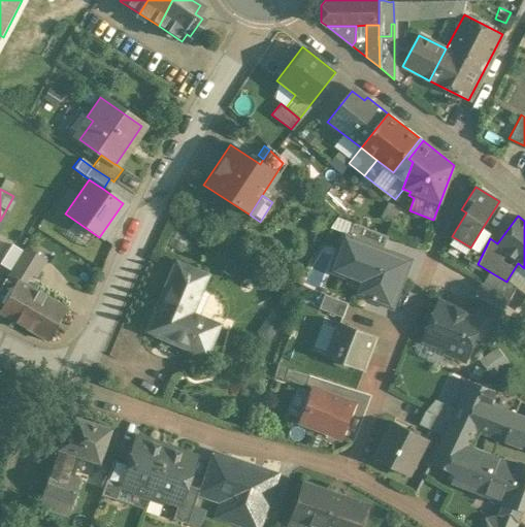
[(492,235),(482,229),(470,248),(469,246),(463,256),(478,264),(490,238),(492,235)]
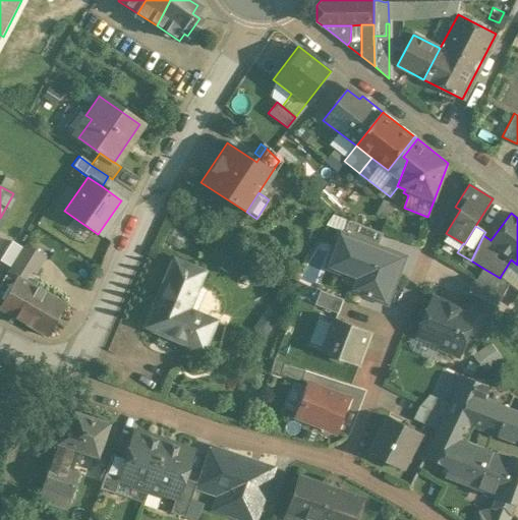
[(403,257),(339,233),(327,264),(359,276),(354,290),(386,302),(403,257)]
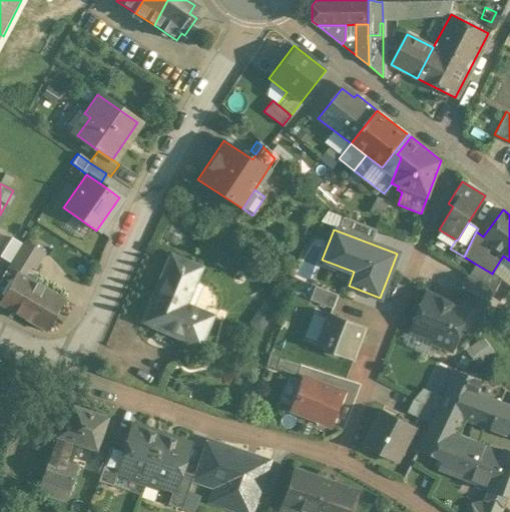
[(4,269),(13,275),(14,272),(17,274),(23,264),(31,268),(42,252),(21,239),(4,269)]
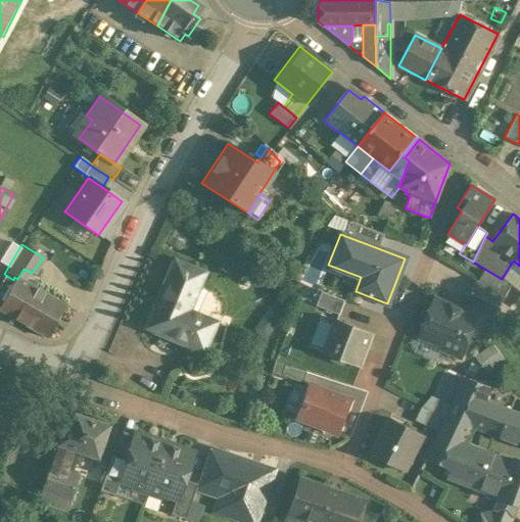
[(214,322),(186,311),(196,286),(202,272),(172,258),(142,327),(200,352),(214,322)]
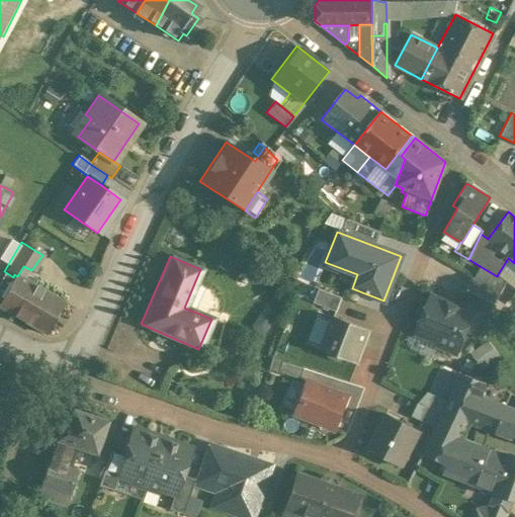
[(480,266),(471,278),(497,293),(497,294),(499,295),(507,279),(498,274),(497,276),(480,266)]
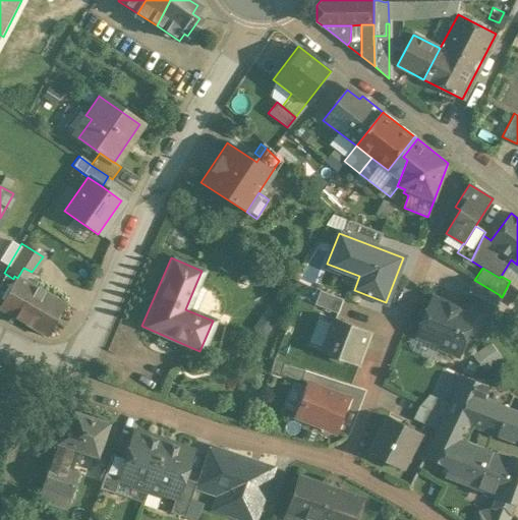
[(17,278),(14,276),(13,279),(0,301),(0,309),(45,335),(62,303),(17,278)]
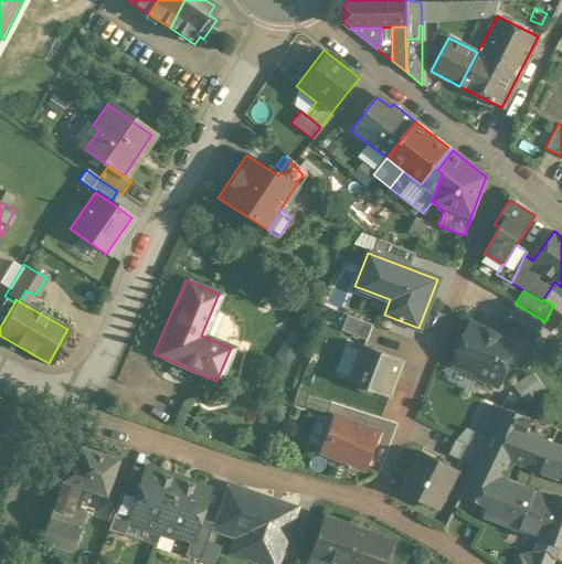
[(515,304),(500,327),(530,344),(542,321),(542,320),(515,304)]
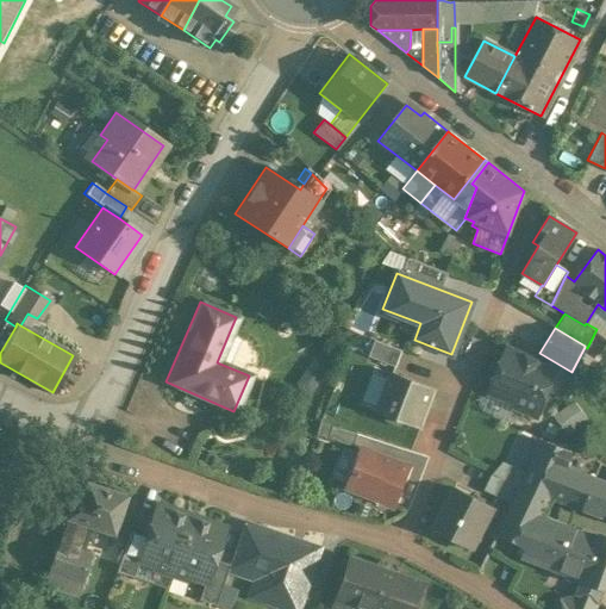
[(399,350),(374,341),(368,355),(394,366),(400,350),(399,350)]
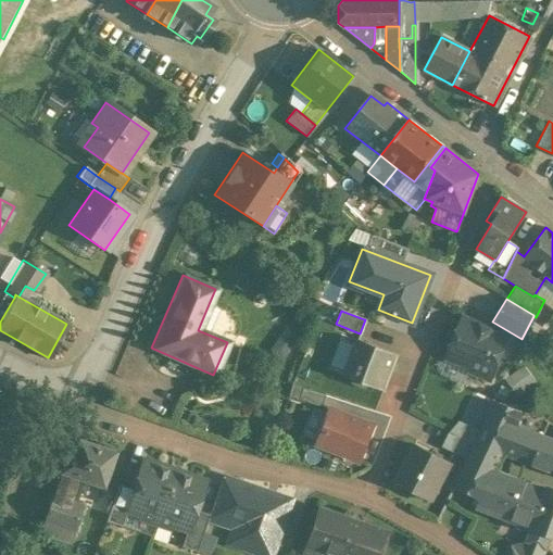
[(505,336),(462,317),(453,340),(452,339),(447,342),(444,348),(447,354),(445,357),(447,357),(447,356),(465,364),(468,370),(488,379),(505,336)]
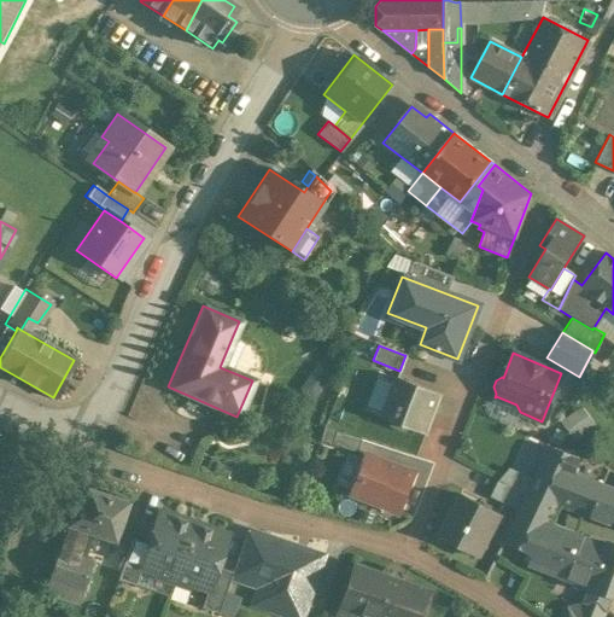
[(439,393),(395,377),(380,415),(424,432),(439,393)]
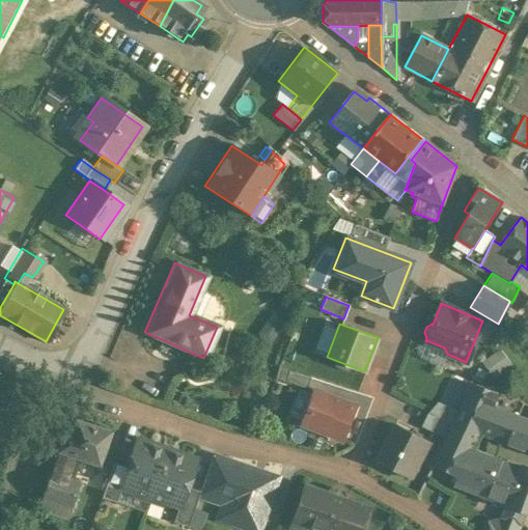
[(494,351),(485,357),(492,365),(500,359),(494,351)]
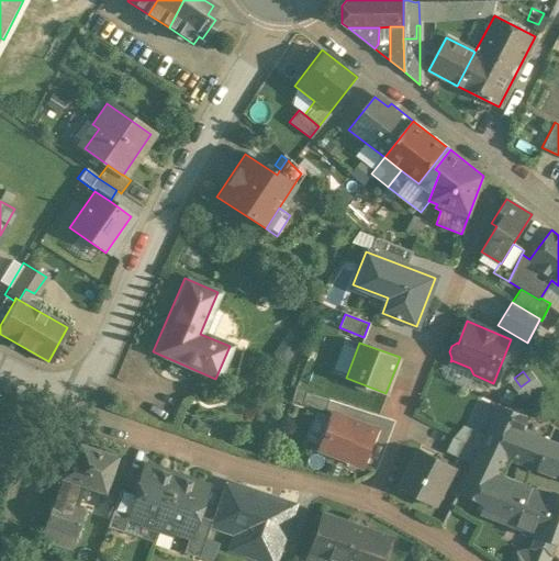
[(325,399),(292,388),(288,400),(322,411),(325,399)]
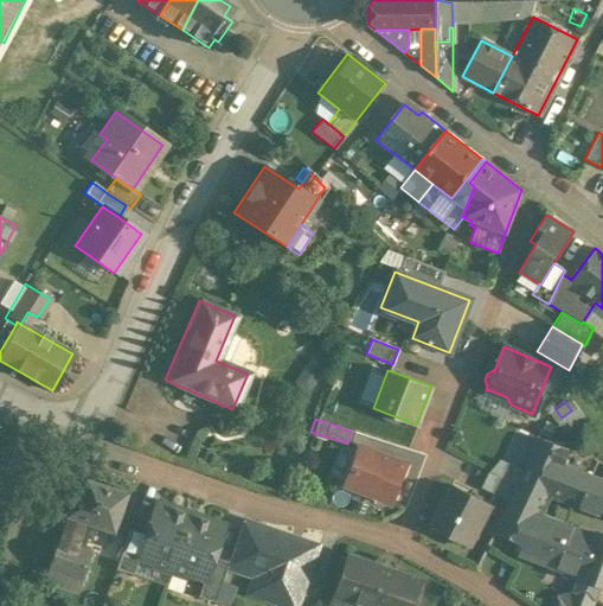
[(569,450),(537,438),(514,485),(507,501),(493,531),(521,544),(538,516),(549,495),(562,464),(569,450)]
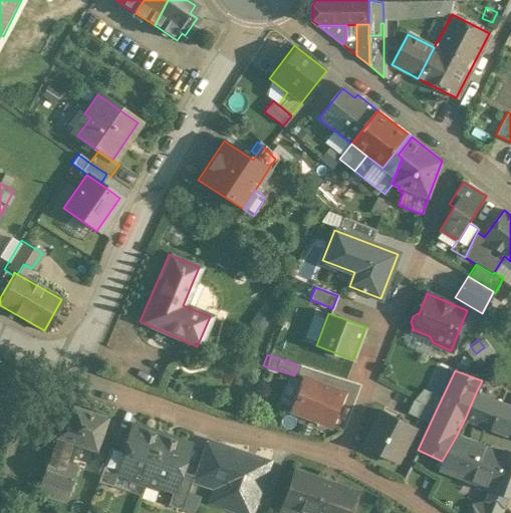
[(343,394),(300,377),(288,410),(331,426),(343,394)]
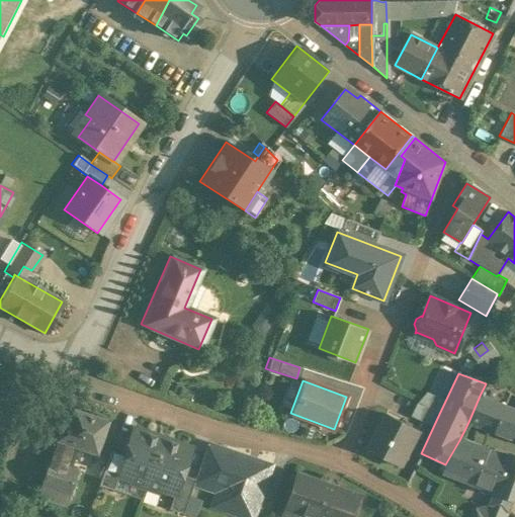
[(514,409),(514,394),(486,383),(480,396),(514,409)]
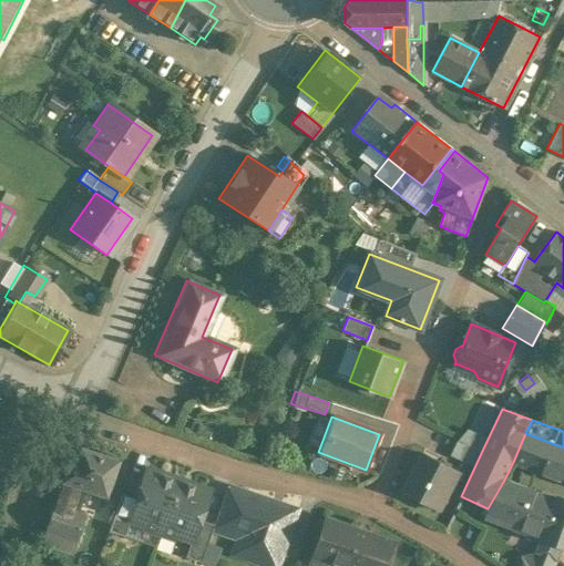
[(563,448),(525,433),(513,462),(561,481),(563,482),(563,448)]
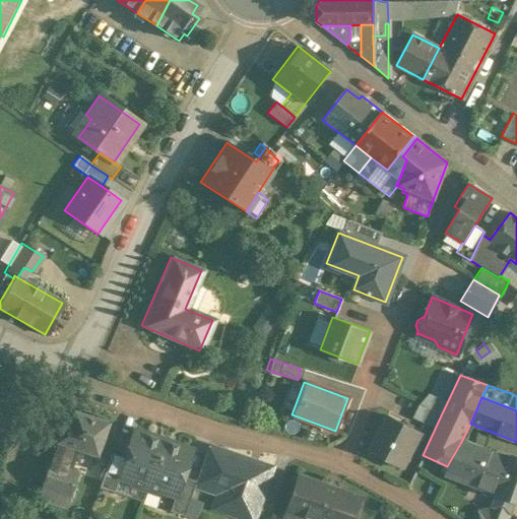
[(441,415),(417,403),(410,416),(435,429),(441,415)]
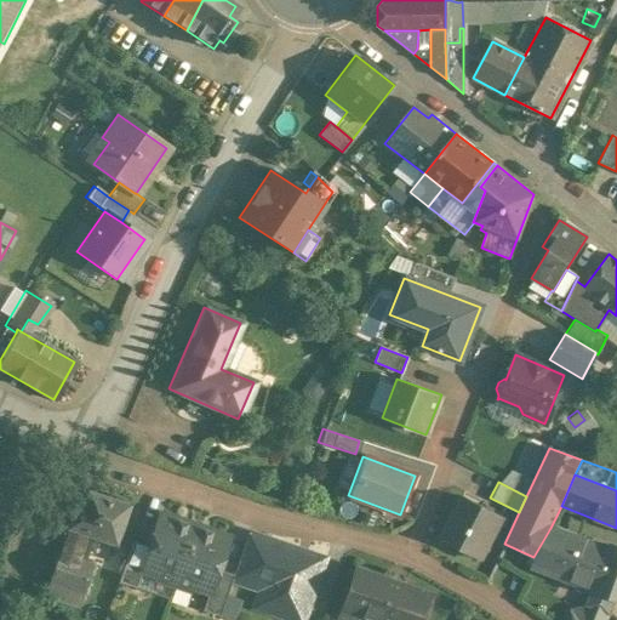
[(123,499),(110,494),(106,496),(86,490),(80,507),(73,505),(64,528),(67,529),(58,551),(76,557),(85,534),(113,545),(127,505),(125,504),(123,499)]
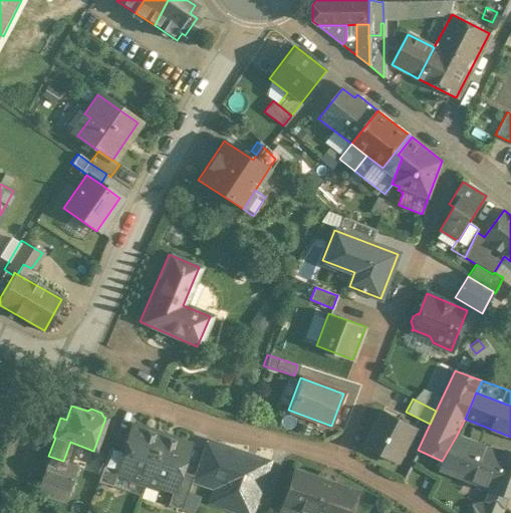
[(414,426),(382,411),(365,446),(397,461),(414,426)]
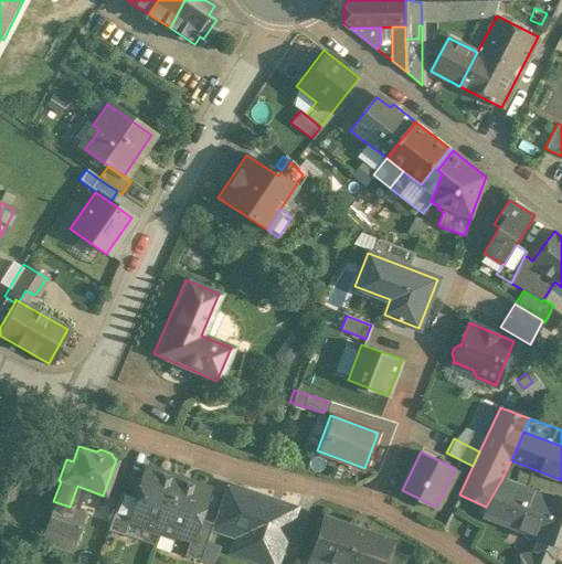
[(175,478),(142,467),(133,497),(126,518),(127,518),(139,521),(141,525),(156,531),(175,478)]
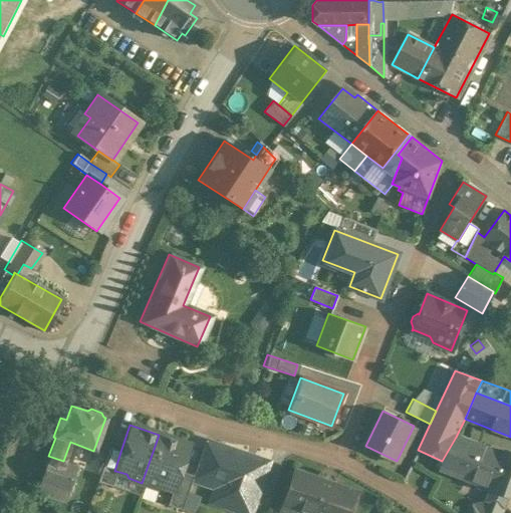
[(187,444),(159,435),(142,483),(156,488),(160,486),(171,490),(172,490),(178,471),(187,444)]
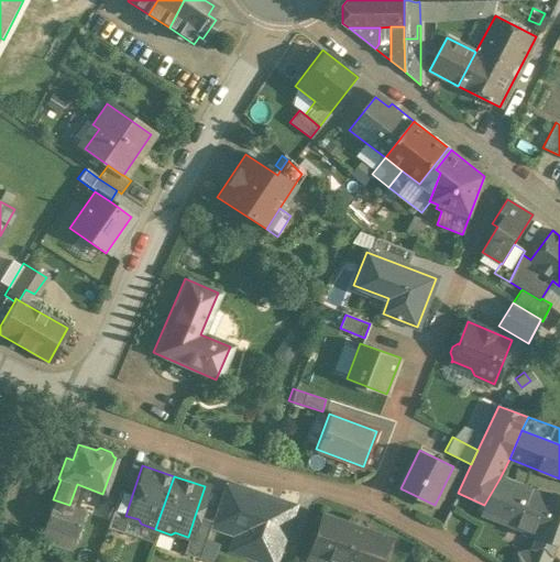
[(503,480),(500,478),(484,505),(481,513),(538,535),(556,541),(559,542),(559,496),(552,494),(550,497),(523,486),(523,488),(503,481),(503,480)]
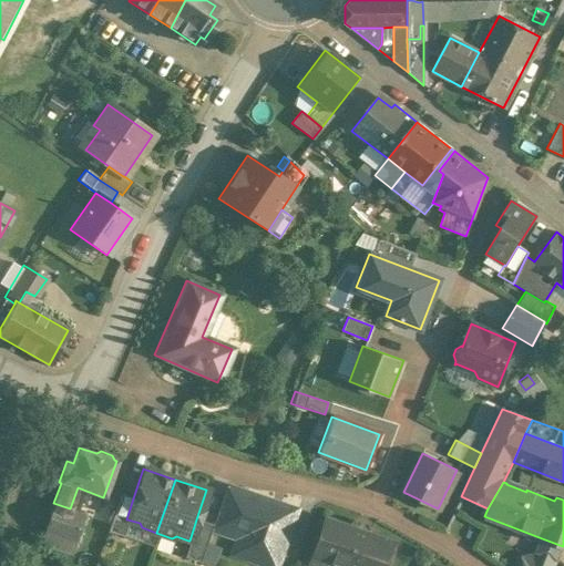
[(211,524),(211,526),(222,531),(235,493),(223,489),(211,524)]
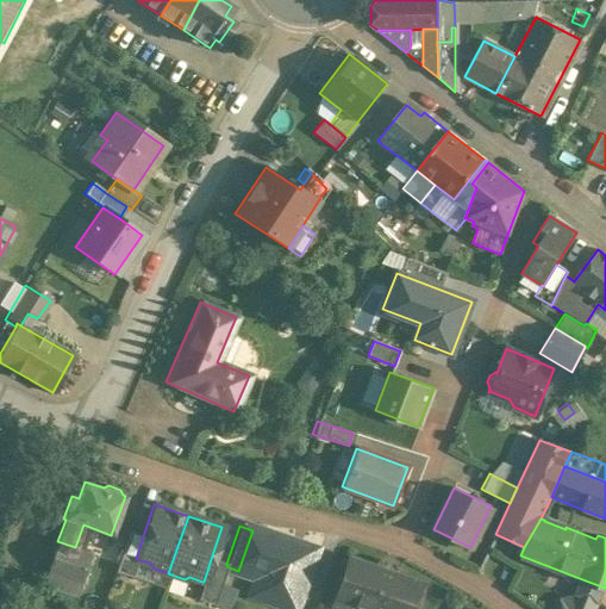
[(299,544),(254,528),(252,530),(238,571),(238,573),(255,579),(272,584),(266,601),(288,608),(293,608),(314,548),(299,544)]
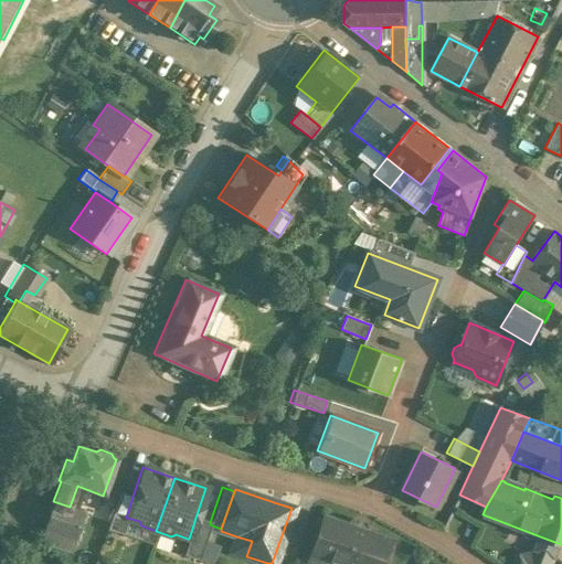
[(133,497),(118,491),(105,529),(122,534),(127,518),(126,518),(133,497)]
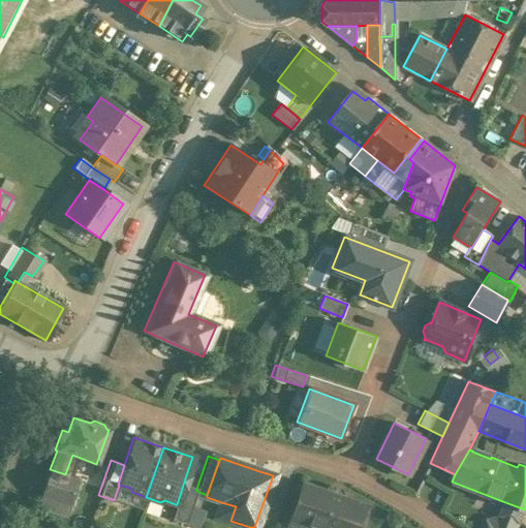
[(50,469),(49,468),(35,506),(65,517),(72,495),(62,492),(60,492),(65,474),(50,469)]
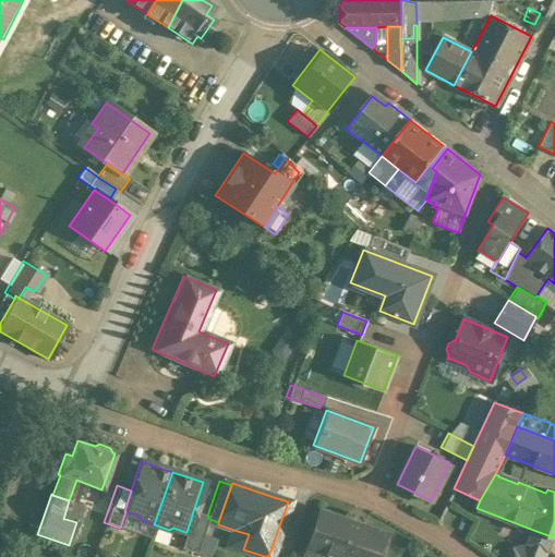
[(207,516),(193,511),(186,532),(185,532),(180,548),(195,554),(195,553),(200,541),(207,518),(207,516)]
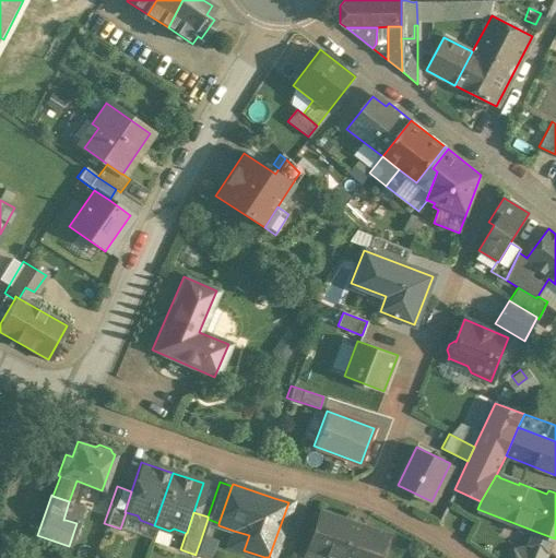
[(381,557),(389,536),(317,512),(304,553),(320,557),(323,557),(324,556),(332,557),(381,557)]
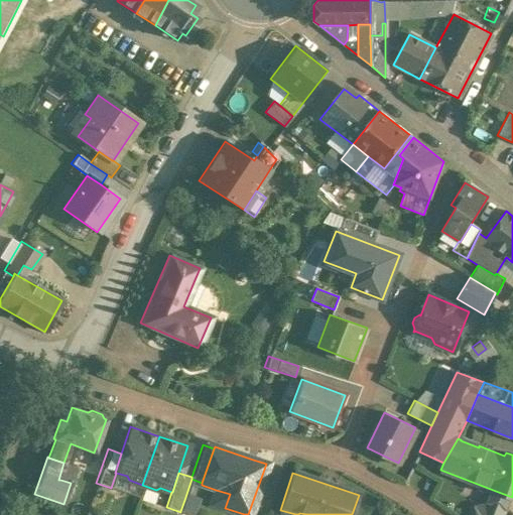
[(216,490),(211,504),(225,508),(230,494),(216,490)]
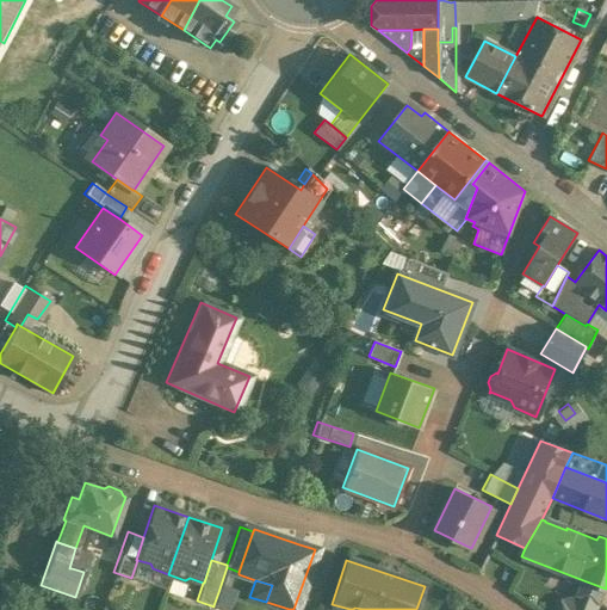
[(596,603),(602,587),(583,580),(577,595),(596,603)]
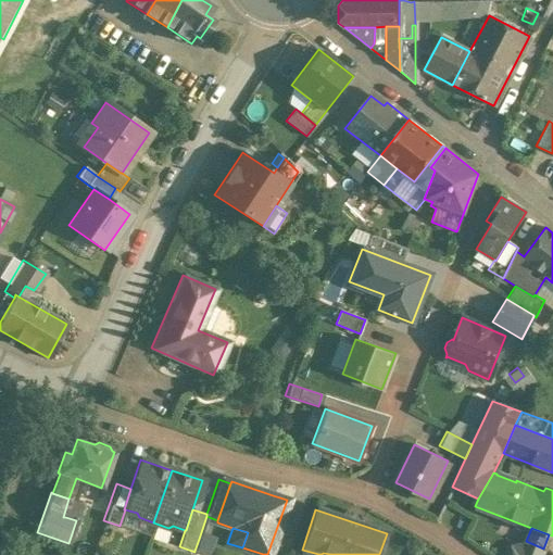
[(205,554),(211,542),(199,539),(195,551),(201,554),(205,554)]
